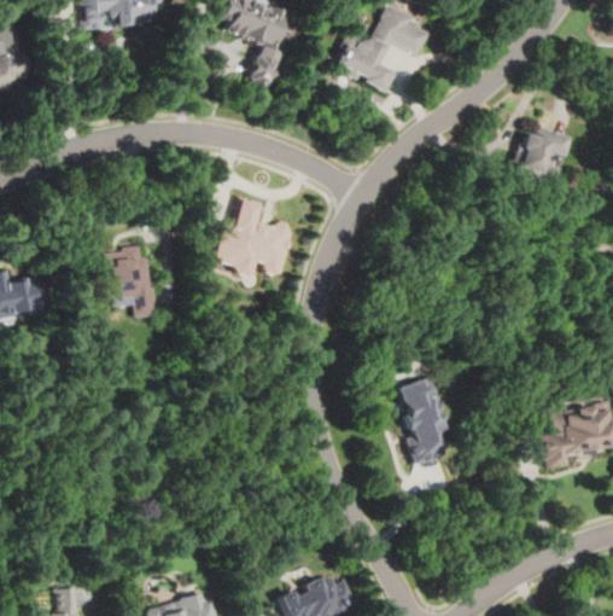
[(77,0),(80,32),(105,29),(104,12),(109,12),(109,19),(115,19),(115,27),(153,23),(152,9),(163,7),(162,0),(77,0)]
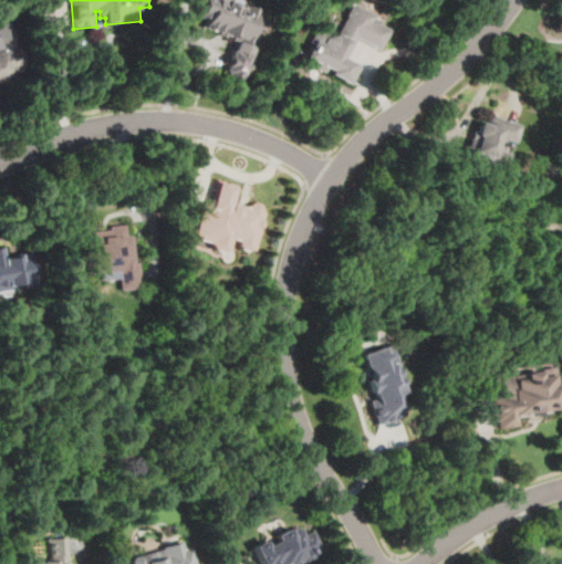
[(222,0),(207,0),(203,17),(211,20),(209,25),(252,40),(250,47),(243,44),(232,76),(251,83),(262,51),(268,52),(273,33),(271,32),(276,20),(266,17),(267,11),(250,6),(249,8),(246,7),(245,3),(238,1),(233,3),(231,9),(227,8),(229,2),(222,0)]
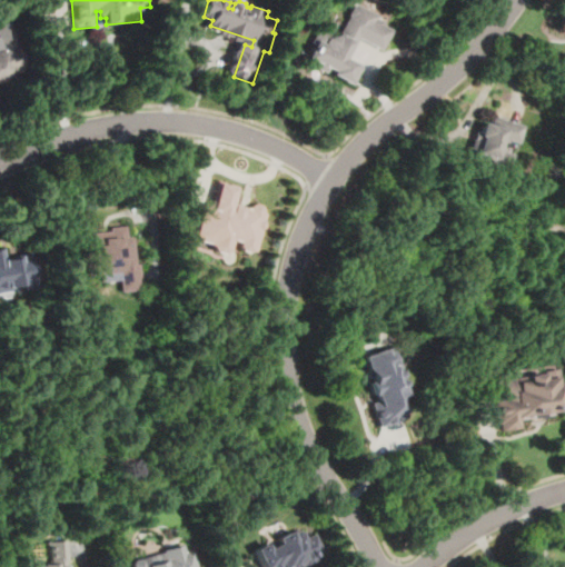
[(362,7),(346,36),(336,40),(339,33),(326,27),(319,40),(324,42),(315,59),(324,63),(320,69),(334,76),(336,71),(340,73),(338,77),(359,88),(370,68),(353,58),(364,37),(385,48),(394,32),(385,27),(386,23),(379,20),(380,17),(362,7)]
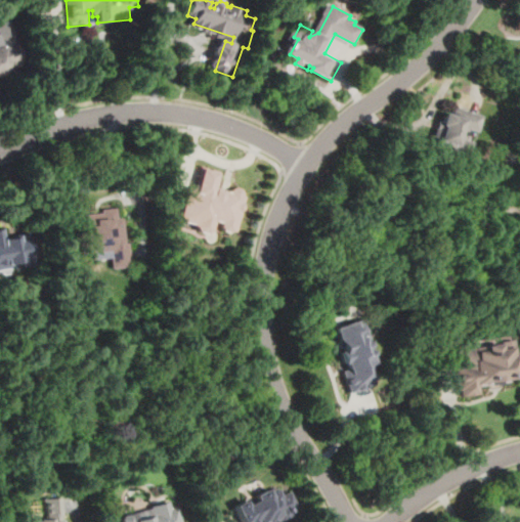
[(0,75),(12,71),(10,66),(11,61),(20,58),(9,22),(0,24),(0,39),(1,43),(0,43),(0,75)]
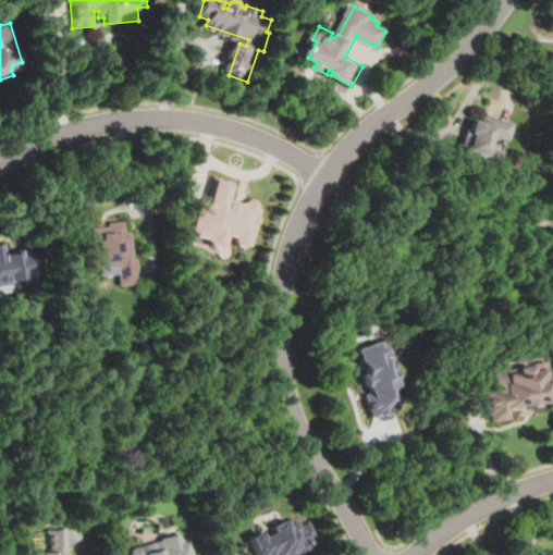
[(466,128),(457,153),(493,165),(494,162),(496,162),(500,153),(492,150),(496,138),(505,142),(512,123),(483,113),(481,121),(475,119),(470,130),(466,128)]
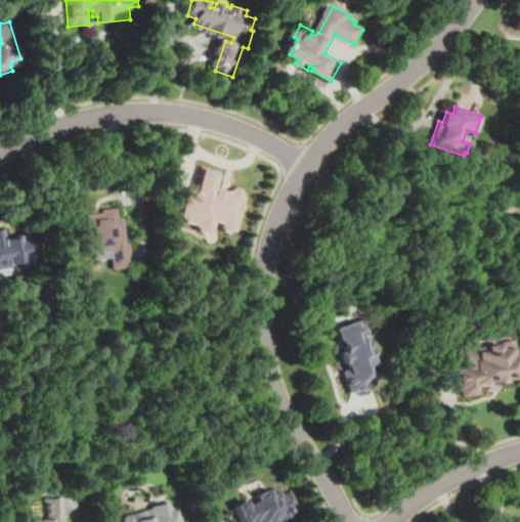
[(191,187),(183,220),(198,224),(198,226),(202,232),(209,233),(215,229),(214,227),(216,220),(224,222),(223,226),(225,230),(232,232),(233,230),(237,231),(248,196),(246,196),(246,193),(245,188),(240,187),(233,189),(232,192),(217,188),(222,172),(207,168),(202,190),(191,187)]
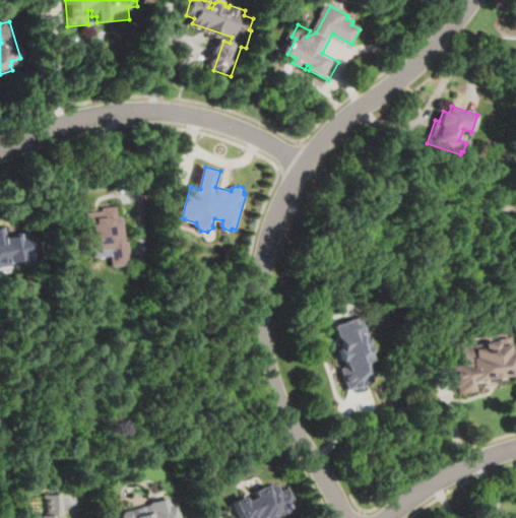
[(104,207),(119,206),(120,216),(124,215),(127,241),(130,241),(132,264),(114,266),(112,250),(94,252),(94,250),(80,251),(77,222),(85,221),(84,213),(104,211),(104,207)]
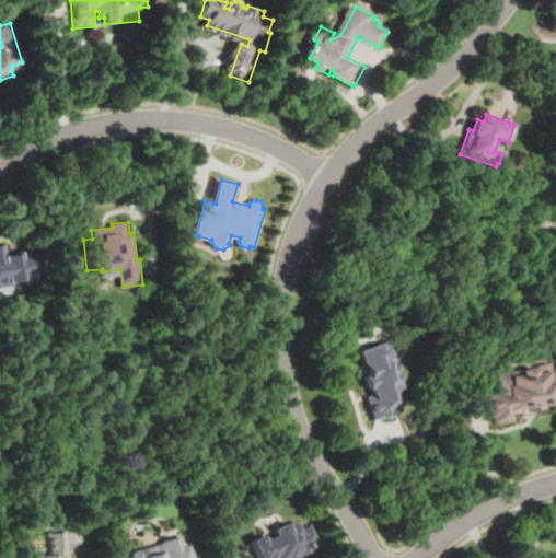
[(0,244),(0,288),(13,286),(12,283),(25,281),(26,288),(42,285),(34,248),(9,254),(7,243),(0,244)]
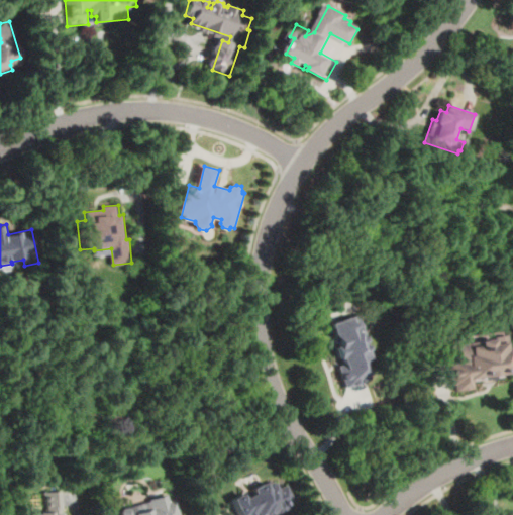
[(329,323),(345,388),(377,380),(361,315),(329,323)]
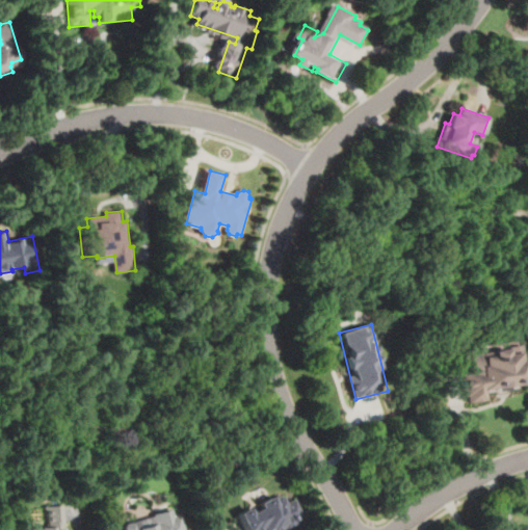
[(469,404),(492,401),(491,390),(527,386),(527,369),(524,345),(463,353),(469,404)]
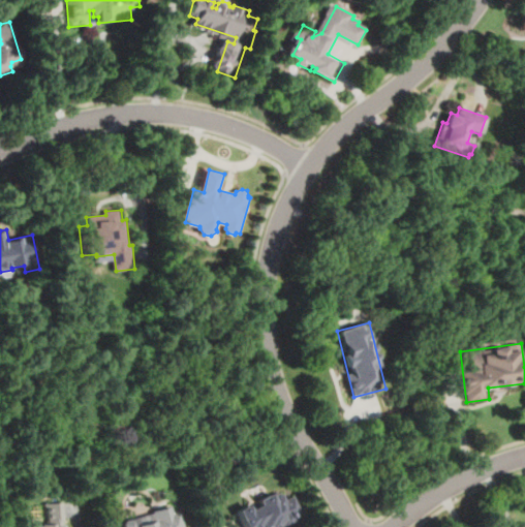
[(238,509),(245,526),(283,526),(298,521),(295,515),(303,510),(296,494),(286,498),(282,490),(238,509)]
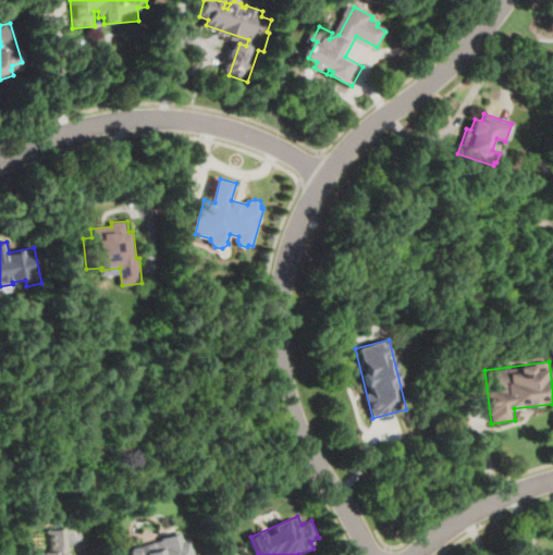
[(71,554),(71,530),(49,530),(49,552),(27,552),(27,554),(71,554)]
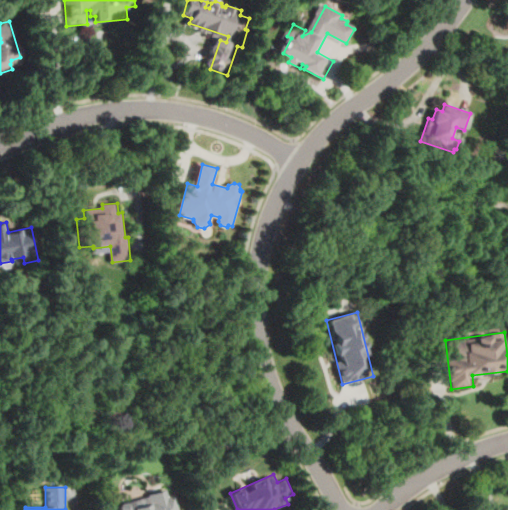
[(121,502),(123,509),(180,509),(176,489),(121,502)]
